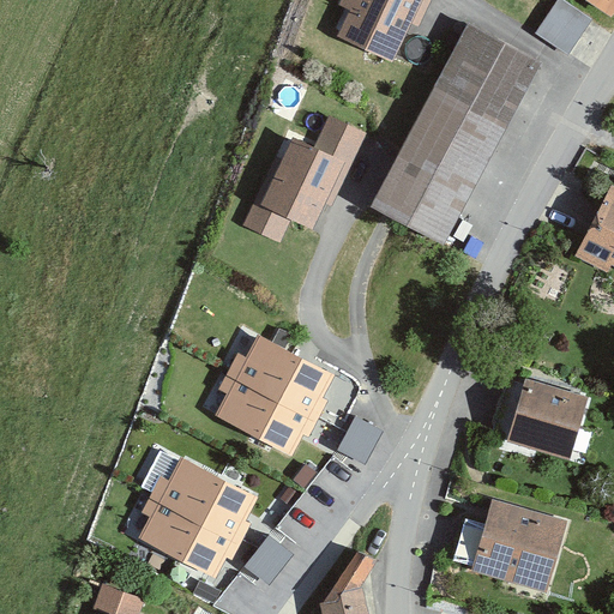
[(341,0),(339,4),(350,8),(337,36),(393,61),(411,23),(419,25),(429,0),(341,0)]
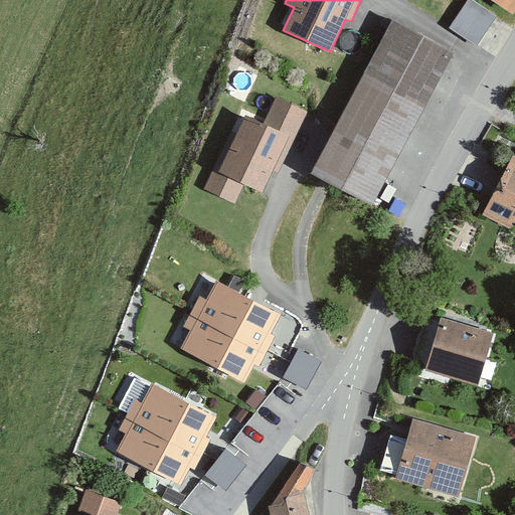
[(496,17),(471,0),(468,0),(450,27),(476,45),(496,17)]
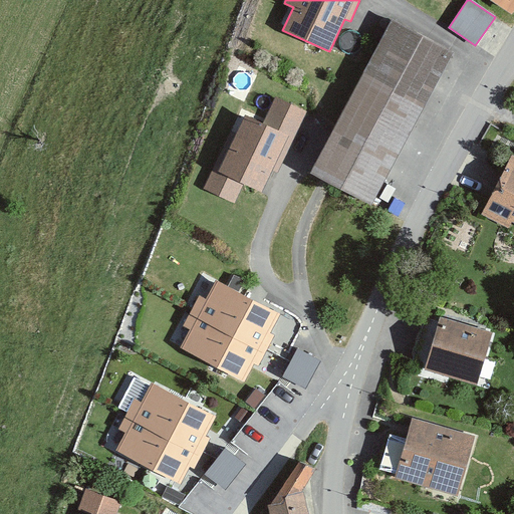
[(513,13),(513,0),(492,0),(513,13)]
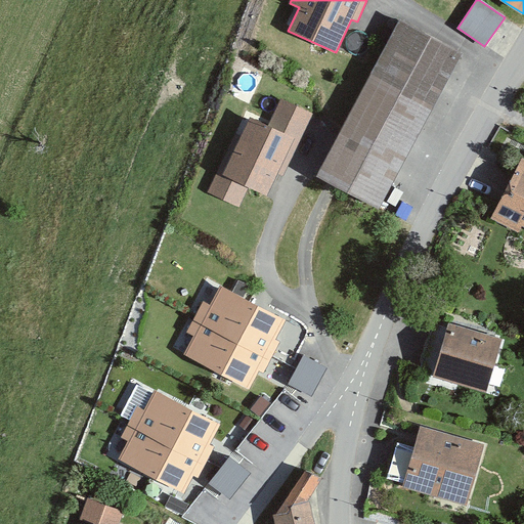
[(399,18),(314,176),(379,211),(464,53),(399,18)]
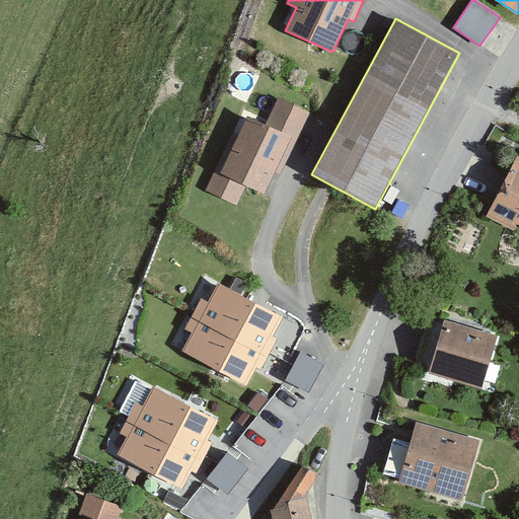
[(233,132),(206,191),(236,205),(246,184),(265,194),(275,171),(281,174),(310,113),(279,97),(267,124),(248,115),(238,135),(233,132)]
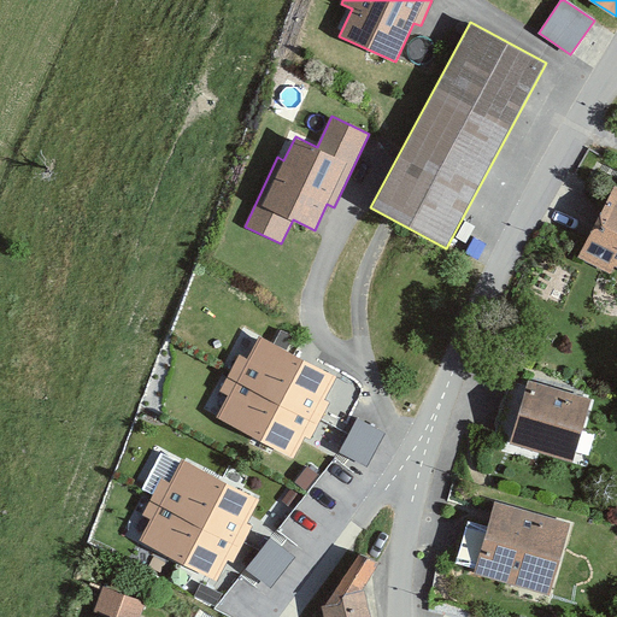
[(616,188),(613,187),(577,257),(610,274),(615,266),(616,268),(616,188)]
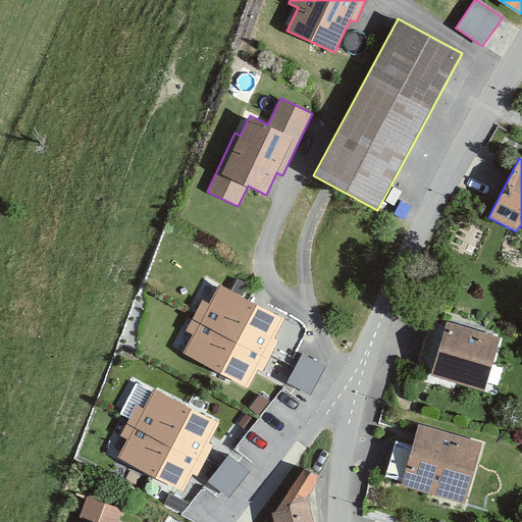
[(284,318),(219,284),(209,304),(202,300),(186,331),(193,335),(184,353),(249,386),(258,369),(262,371),(267,363),(275,348),(278,341),(274,338),(284,318)]
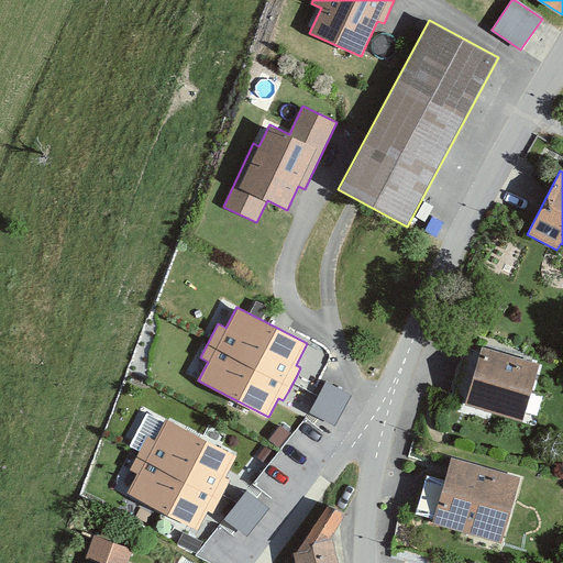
[(539,366),(482,350),(465,404),(522,420),(539,366)]
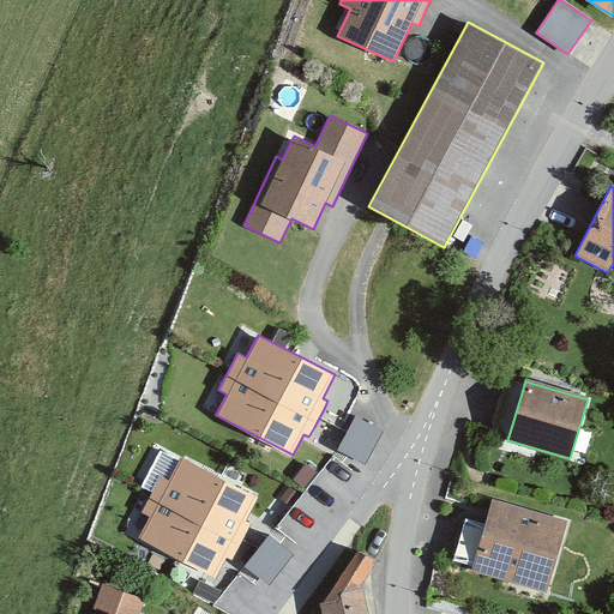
[(356,413),(341,447),(368,459),(383,425),(356,413)]
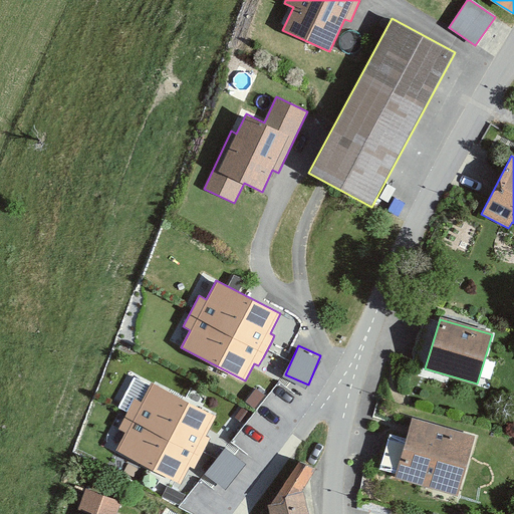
[(216,416),(151,381),(141,401),(134,398),(117,429),(124,432),(115,450),(180,483),(189,466),(194,468),(198,460),(206,445),(210,437),(206,435),(216,416)]
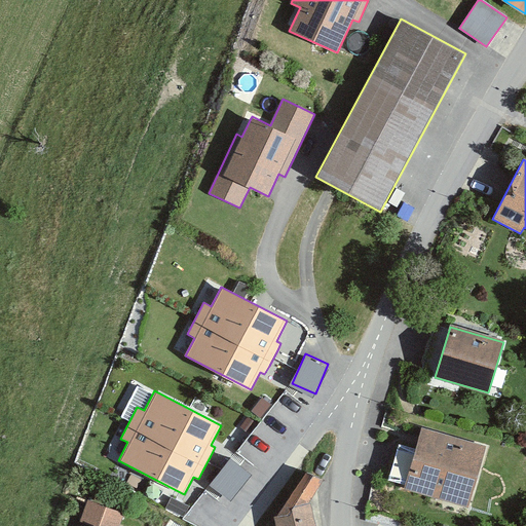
[(487,446),(421,428),(405,489),(471,506),(487,446)]
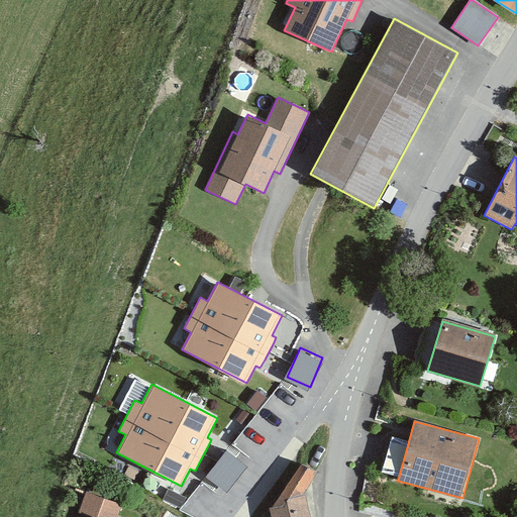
[(228,446),(206,473),(226,489),(248,463),(228,446)]
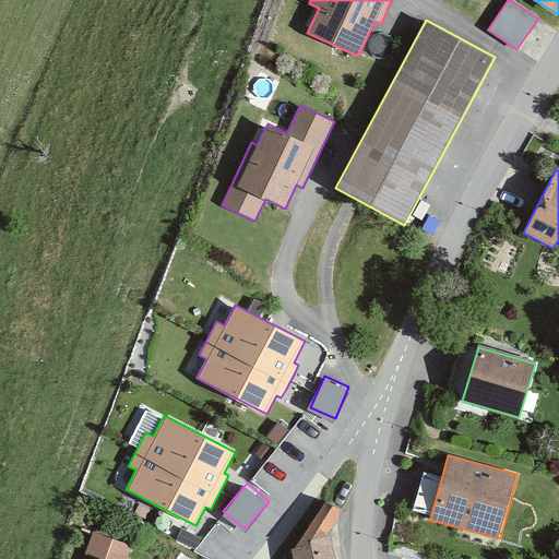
[(93,531),(90,550),(130,556),(132,536),(93,531)]
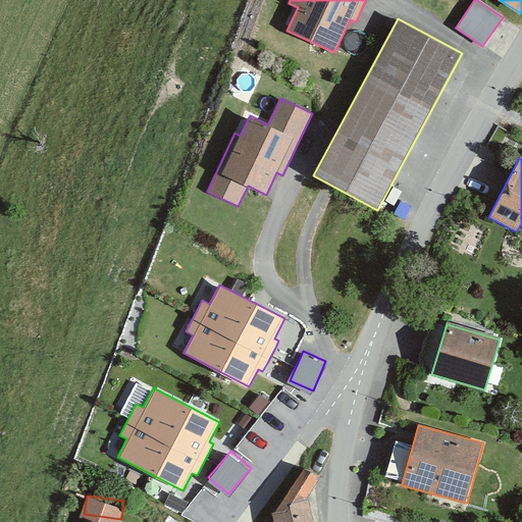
[(313,521),(309,501),(270,511),(272,521),(313,521)]
